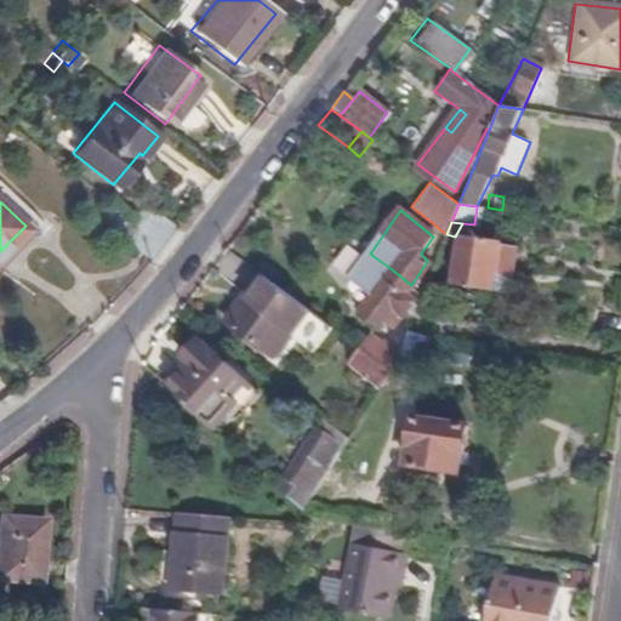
[(501,244),(501,243),(459,237),(453,279),(494,285),(495,274),(508,277),(514,246),(501,244)]
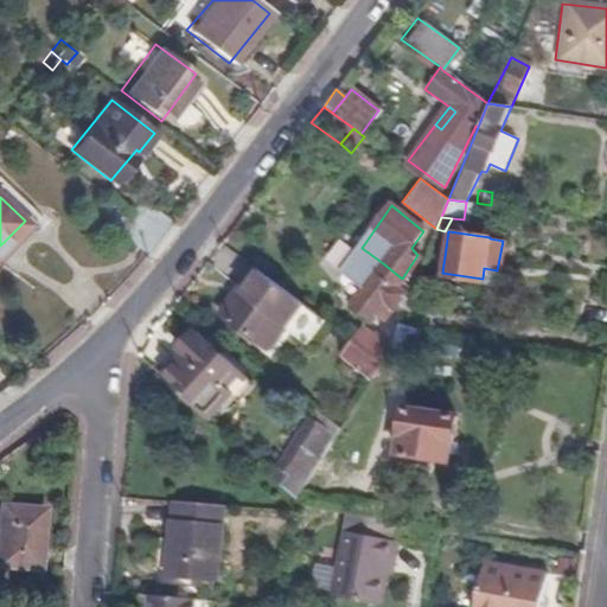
[(362,292),(353,304),(374,318),(385,302),(395,307),(406,291),(398,283),(402,279),(383,263),(362,248),(340,276),(362,292)]
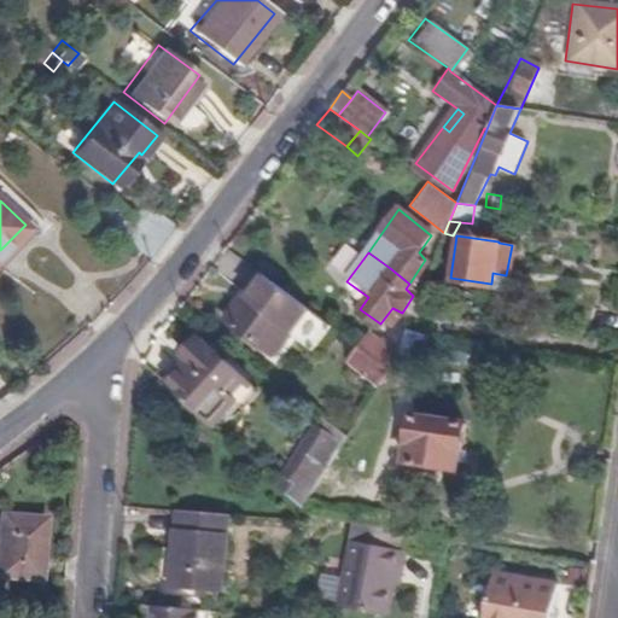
[(305,310),(262,277),(238,307),(231,302),(221,318),(269,357),(305,310)]
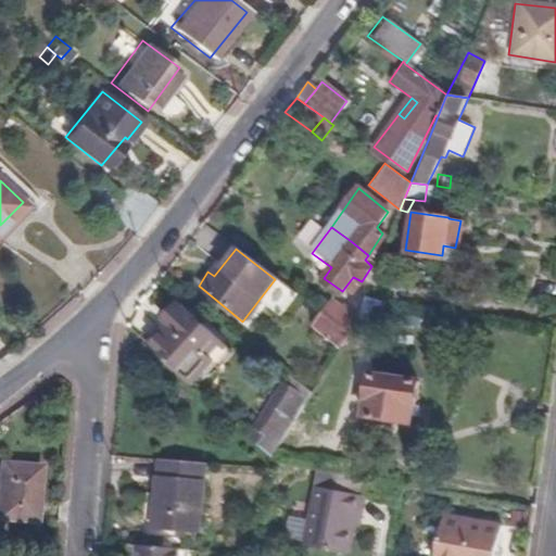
[(375,331),(381,299),(363,297),(355,328),(375,331)]
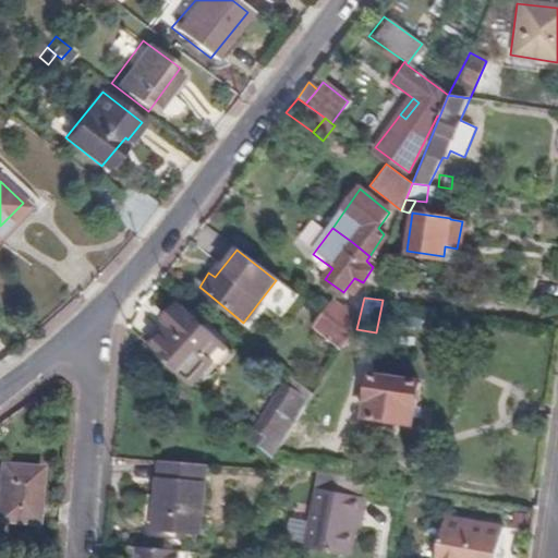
[(349,335),(356,320),(331,301),(322,314),(349,335)]
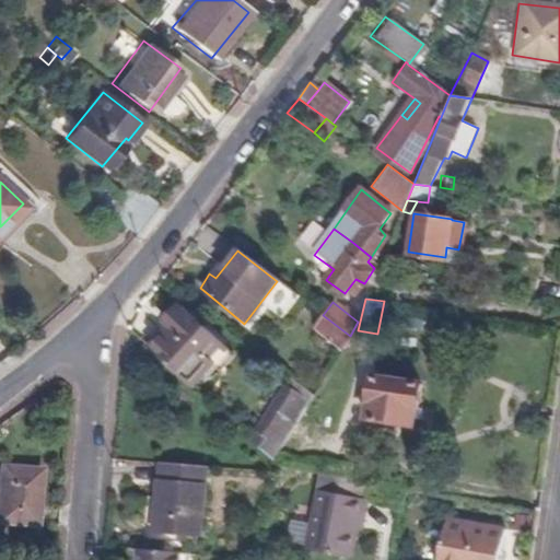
[(155,350),(190,389),(226,359),(190,318),(188,321),(181,311),(165,325),(173,334),(155,350)]
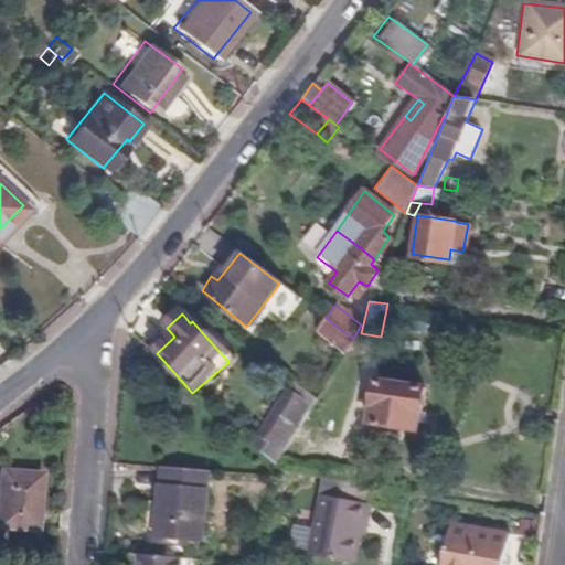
[(317,331),(344,353),(353,339),(326,318),(317,331)]
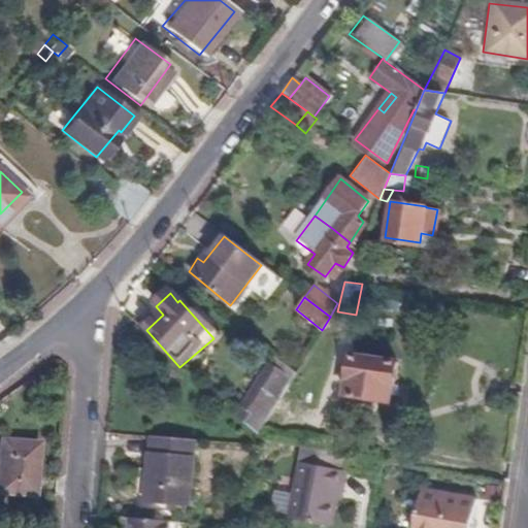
[(398,300),(383,299),(382,309),(397,311),(398,300)]
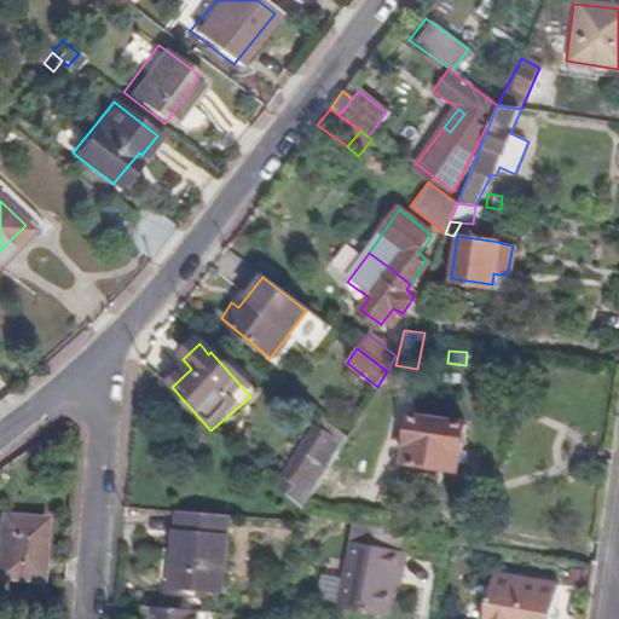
[(457,472),(463,427),(411,418),(404,464),(457,472)]
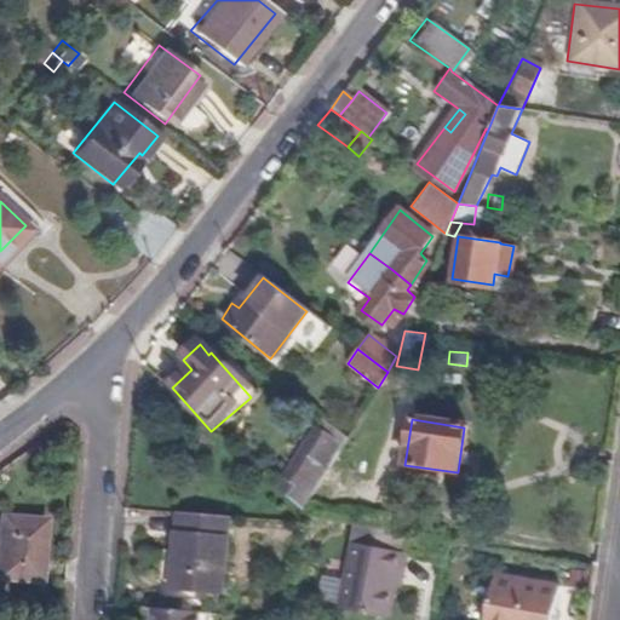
[(277,500),(296,520),(340,446),(322,430),(279,477),(290,486),(277,500)]
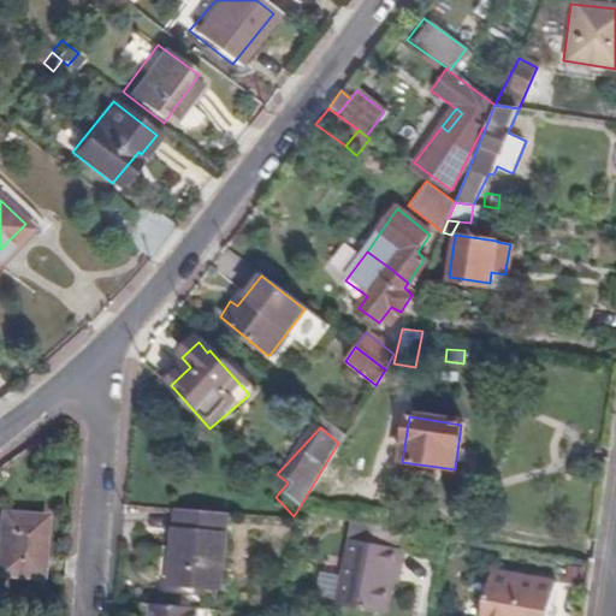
[(276,497),(288,483),(277,474),(267,485),(276,497)]
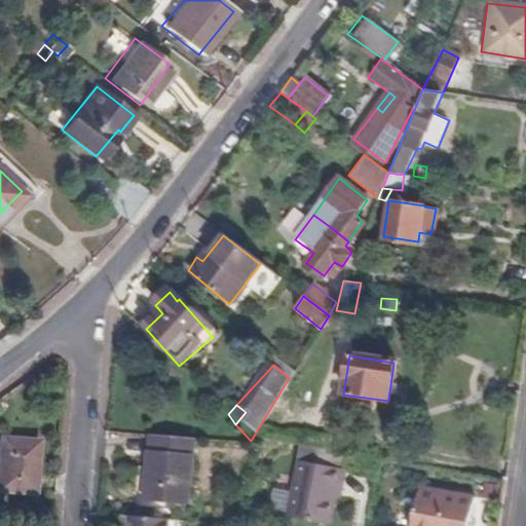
[(0,490),(33,493),(37,439),(0,435),(0,490)]
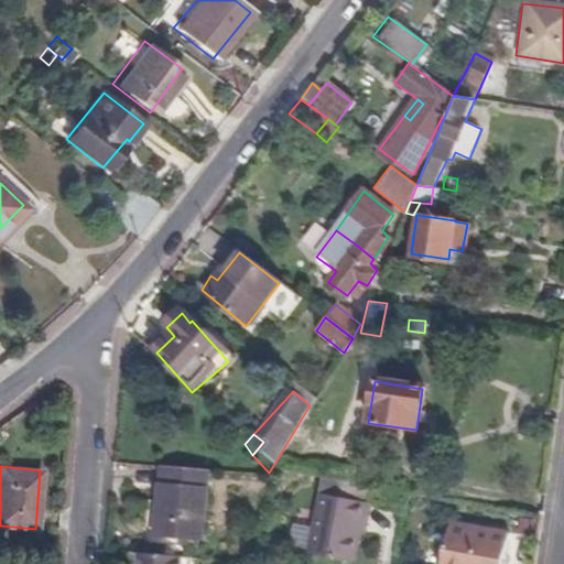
[(199,540),(208,472),(162,467),(153,535),(199,540)]
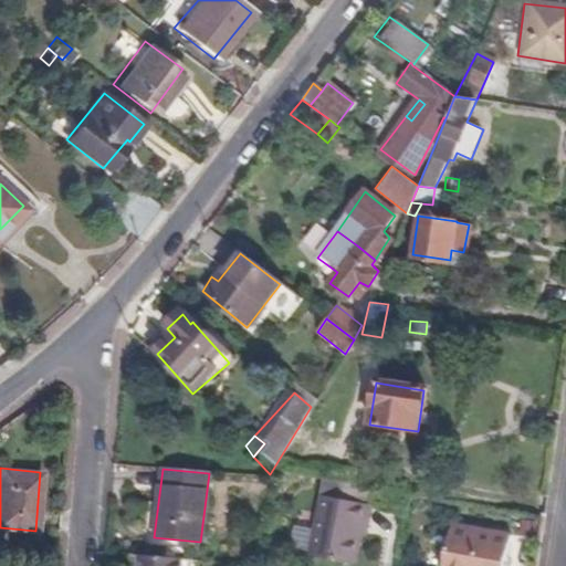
[(300,565),(347,565),(350,543),(347,542),(348,530),(358,531),(360,512),(307,505),(305,527),(302,549),(300,565)]
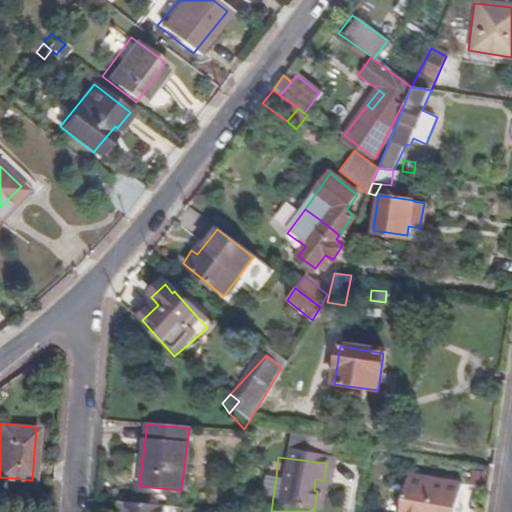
[(483,482),(484,473),(470,471),(469,481),(483,482)]
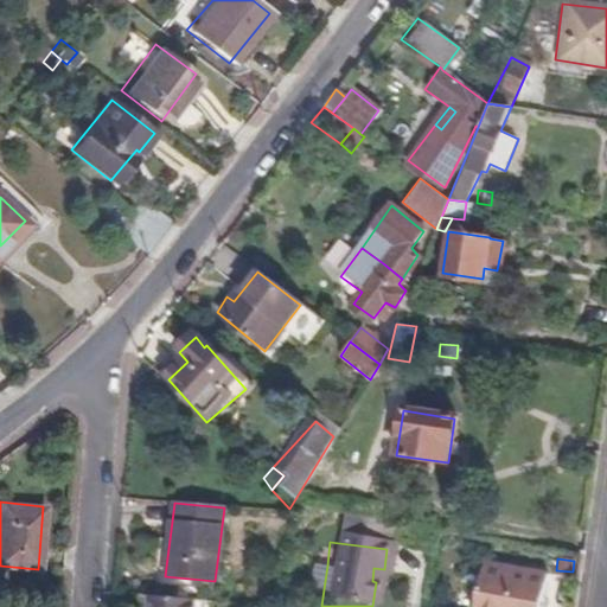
[(307,587),(324,589),(327,566),(311,563),(307,587)]
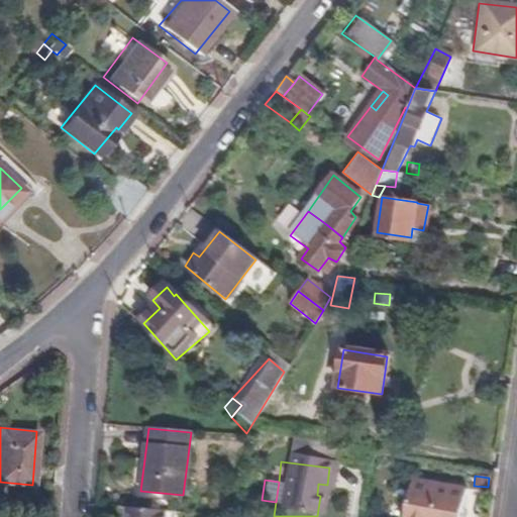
[(405,516),(461,516),(466,491),(410,483),(405,516)]
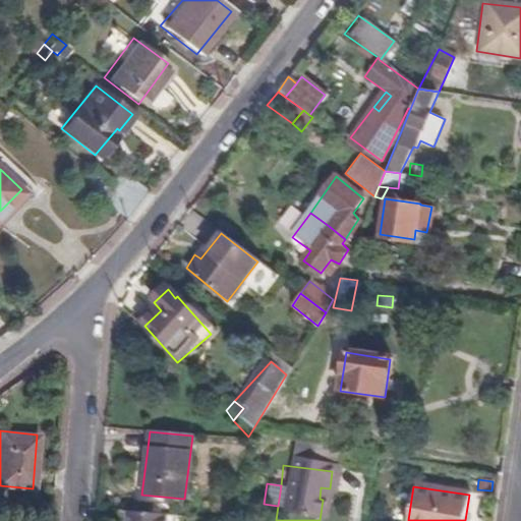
[(320,499),(323,500),(328,500),(330,488),(321,487),(320,499)]
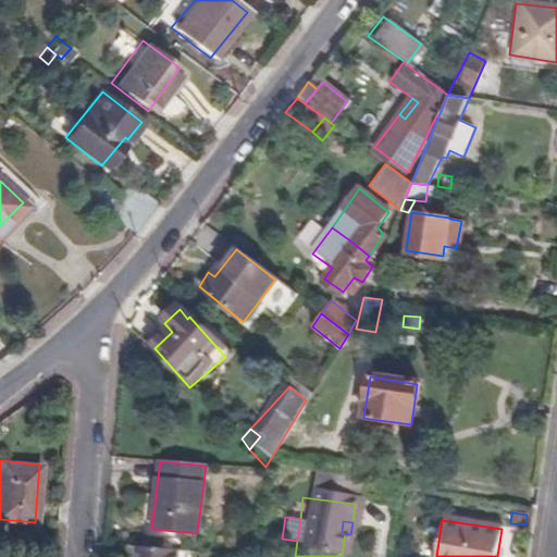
[(176,556),(178,547),(134,542),(132,556),(176,556)]
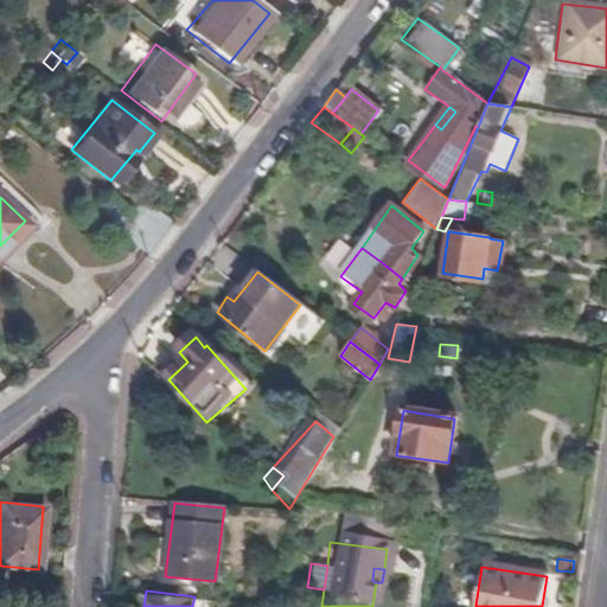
[(205,606),(208,599),(195,596),(192,606),(205,606)]
